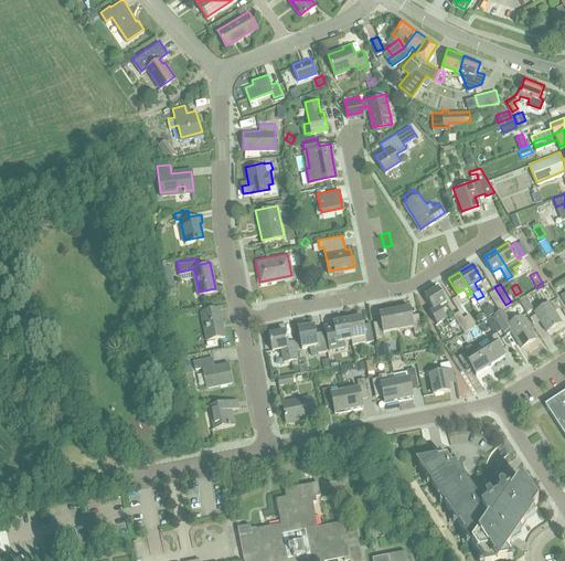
[(437,323),(446,317),(438,305),(446,300),(437,286),(424,294),(433,307),(429,310),(437,323)]
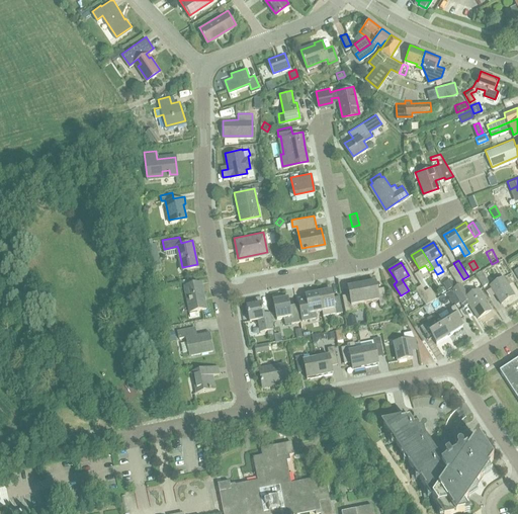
[(463,279),(453,263),(448,267),(458,282),(460,281),(463,279)]
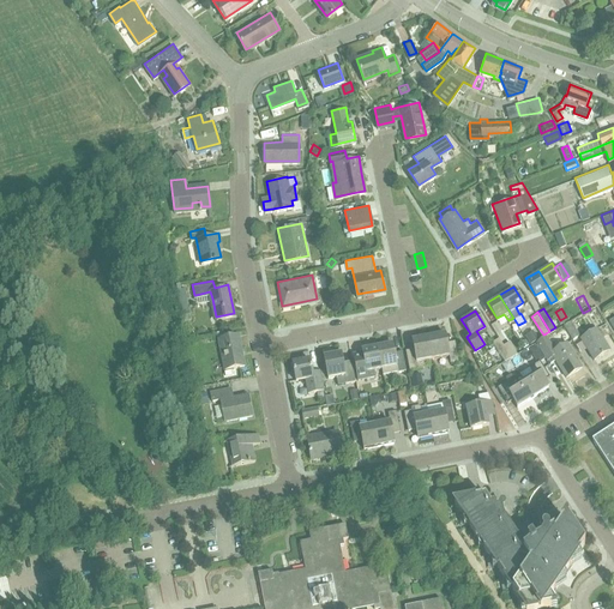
[(573,336),(579,332),(570,318),(564,321),(573,336)]
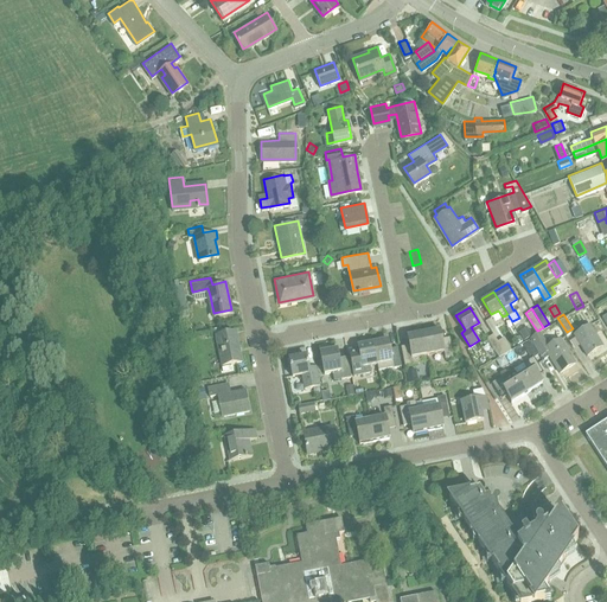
[(587,352),(602,343),(589,321),(574,331),(587,352)]
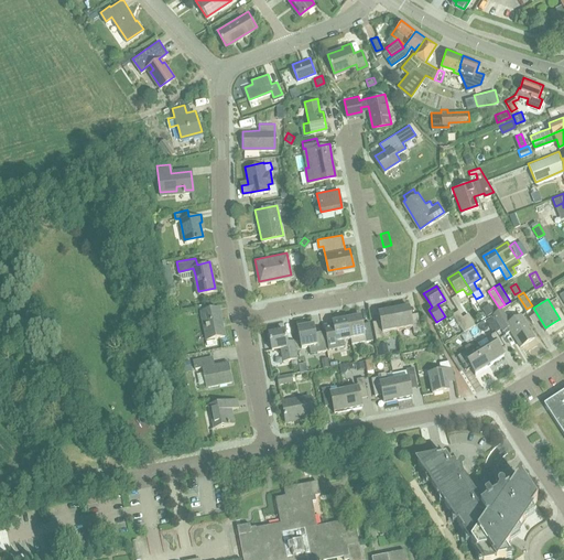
[(392,307),(396,327),(412,324),(413,330),(421,327),(418,310),(410,312),(408,303),(392,307)]
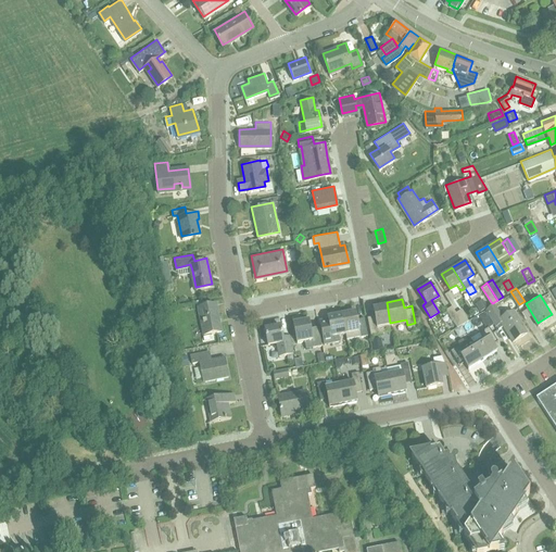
[(203,331),(220,328),(215,301),(198,304),(203,331)]
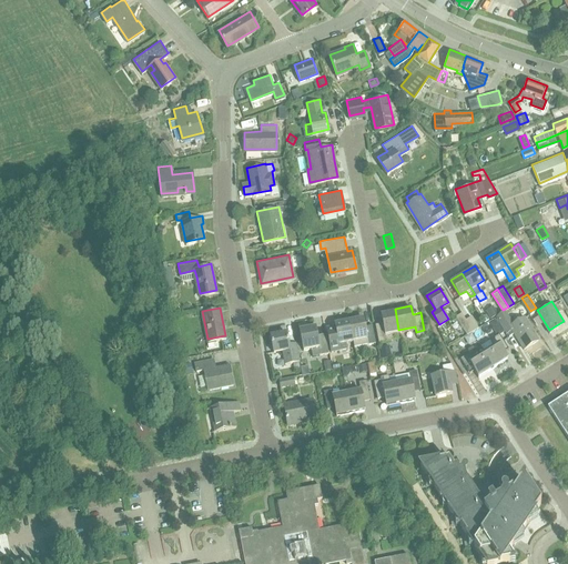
[(398,330),(395,309),(381,311),(383,320),(375,322),(378,339),(393,336),(392,331),(398,330)]
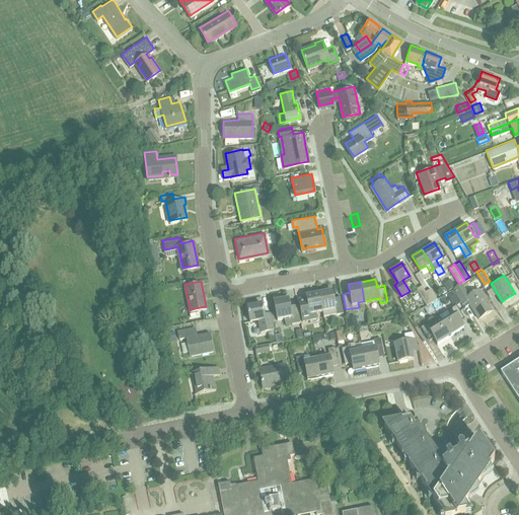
[(461,282),(459,283),(453,286),(463,302),(467,299),(478,316),(492,308),(478,288),(468,294),(461,282)]
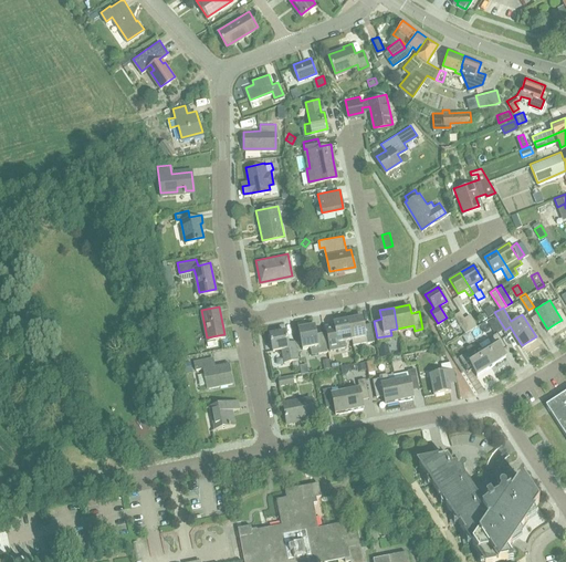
[(471,328),(463,316),(460,310),(454,313),(465,331),(471,328)]
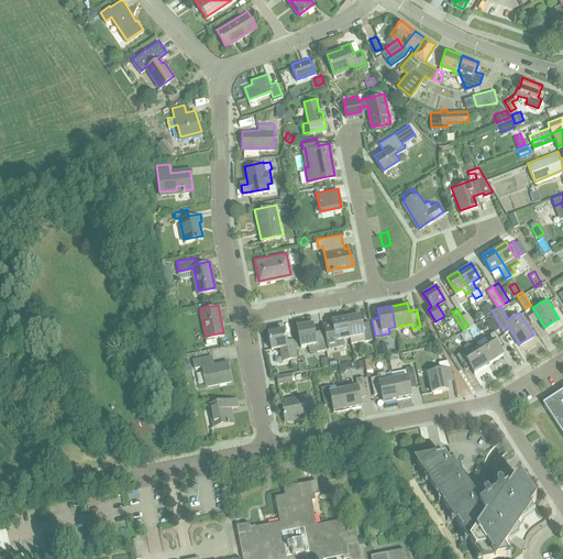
[(466,310),(461,315),(468,326),(474,322),(466,310)]
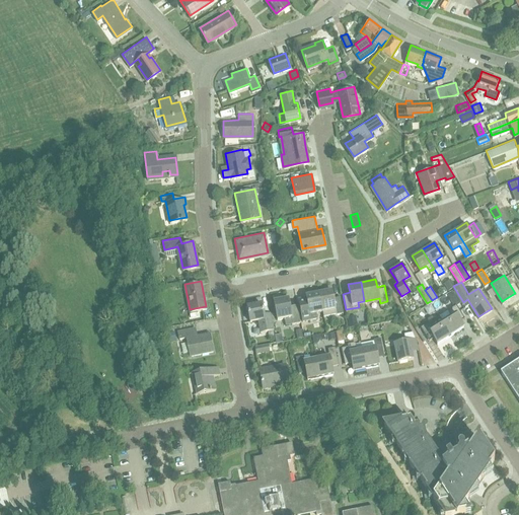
[(318,290),(321,309),(322,314),(343,310),(340,294),(332,295),(331,288),(318,290)]
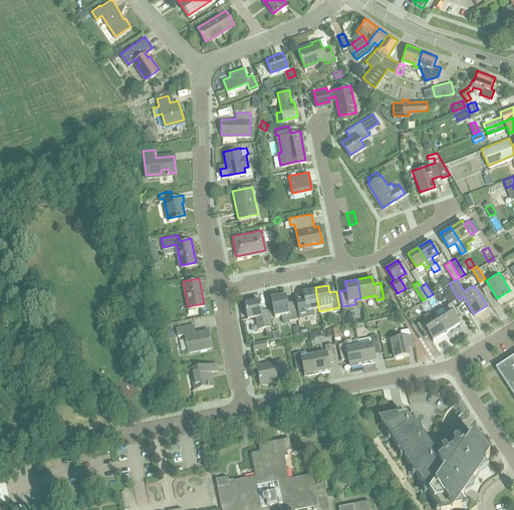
[(312,307),(318,306),(315,287),(302,290),(303,292),(295,294),(299,315),(313,312),(312,307)]
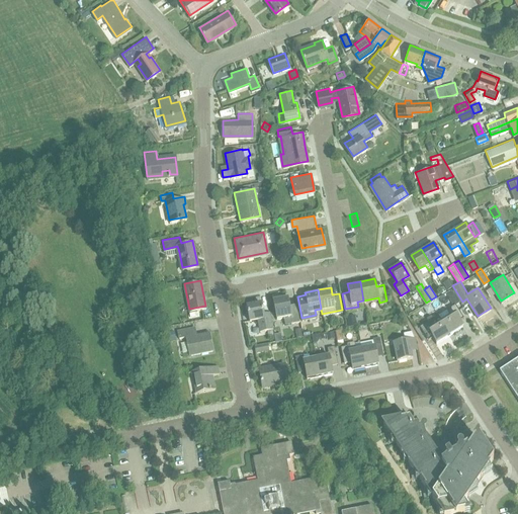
[(299,319),(296,308),(289,309),(286,295),(273,298),(276,317),(283,315),(284,322),(299,319)]
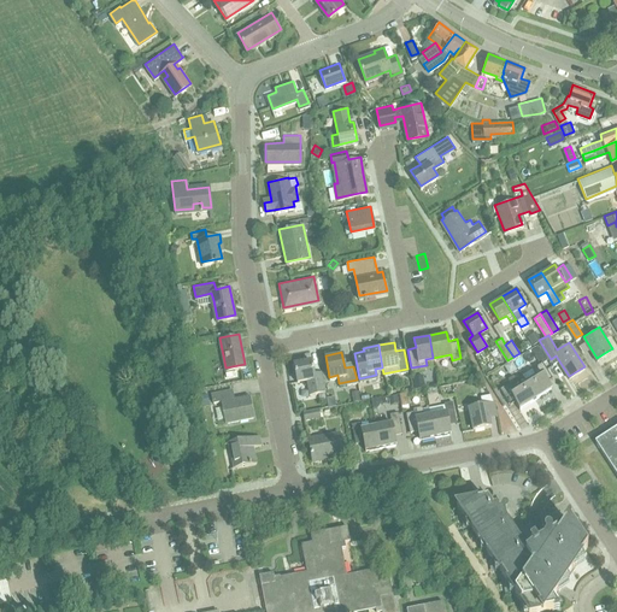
[(309,392),(324,389),(321,370),(313,371),(311,358),(293,362),(297,380),(306,378),(309,392)]
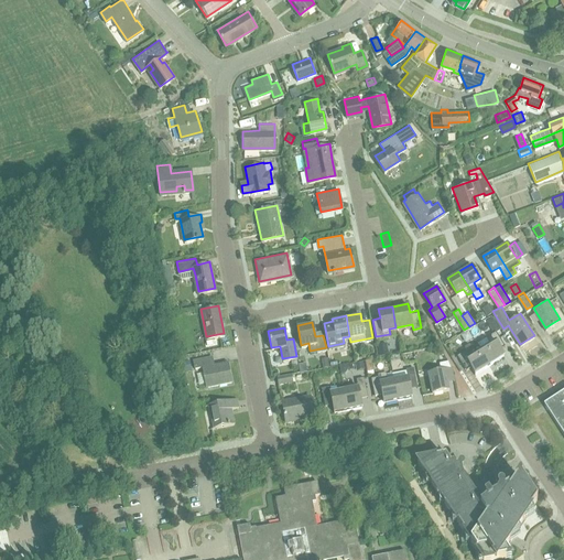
[(490,341),(480,347),(490,363),(505,354),(500,346),(505,344),(496,330),(486,335),(490,341)]
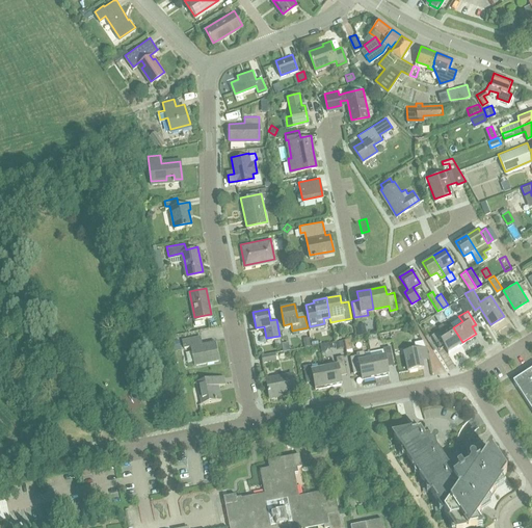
[(462,342),(453,327),(450,321),(444,324),(443,322),(437,324),(440,327),(431,333),(440,346),(444,344),(448,350),(462,342)]
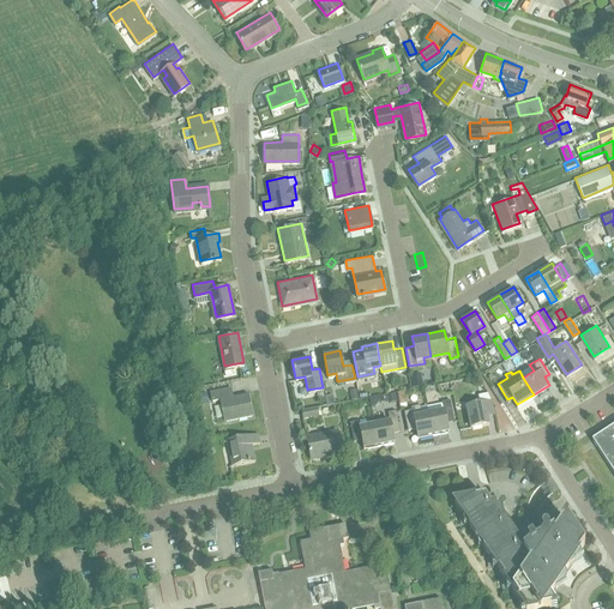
[(224,418),(252,412),(248,392),(233,396),(230,385),(210,389),(212,398),(222,396),(223,402),(222,402),(224,418)]
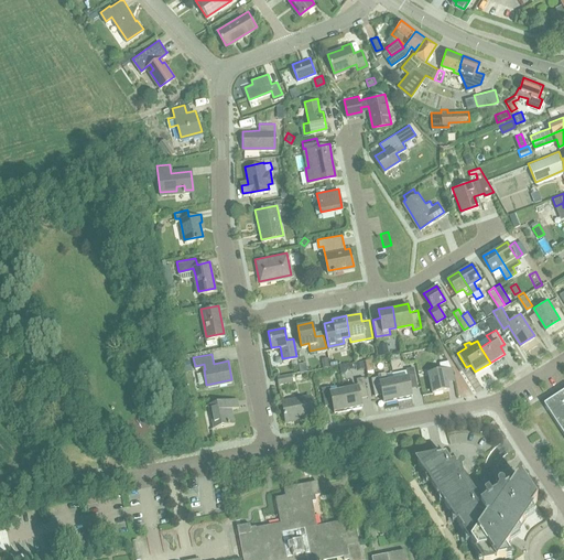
[(364,358),(355,361),(356,367),(365,366),(364,358)]
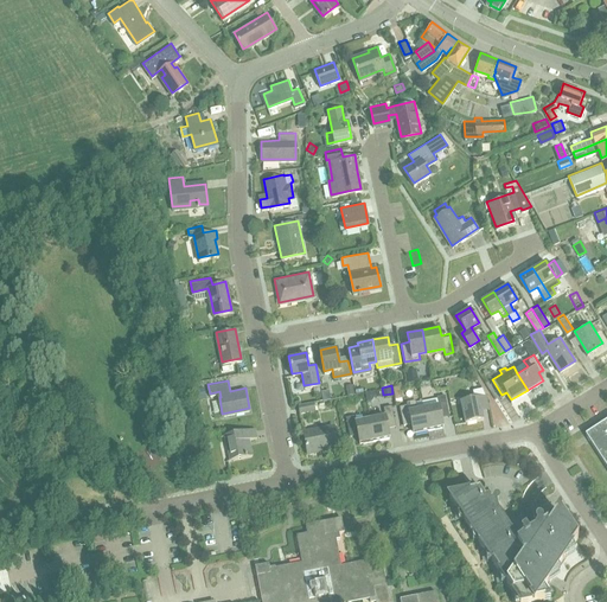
[(481,407),(489,405),(485,392),(481,385),(473,386),(475,396),(461,398),(465,420),(483,416),(481,407)]
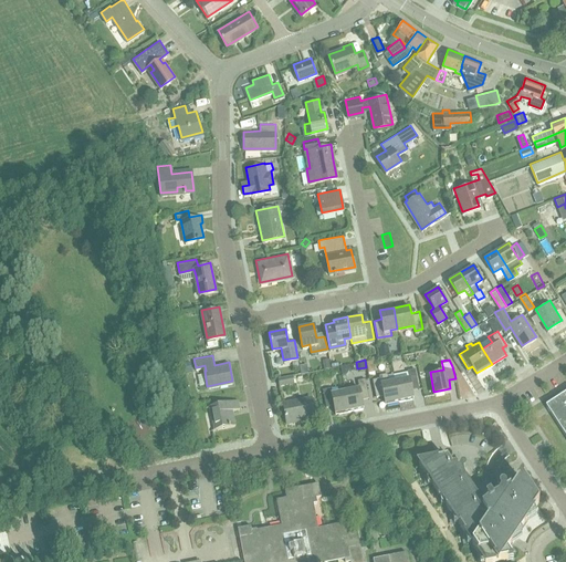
[(408,375),(395,377),(399,398),(412,396),(410,385),(418,383),(415,366),(407,367),(408,375)]
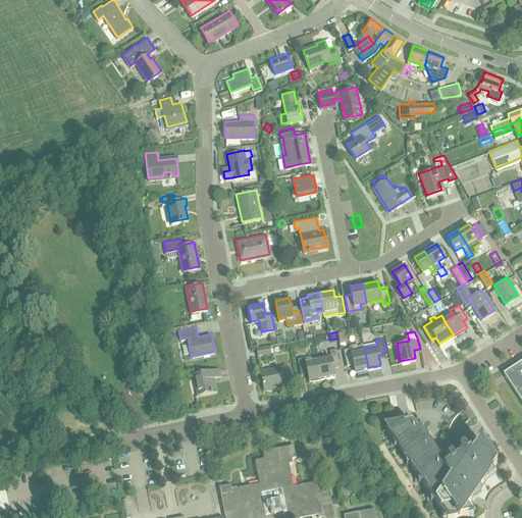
[(368,367),(364,348),(357,350),(356,342),(350,344),(350,346),(343,347),(346,361),(353,360),(355,370),(368,367)]
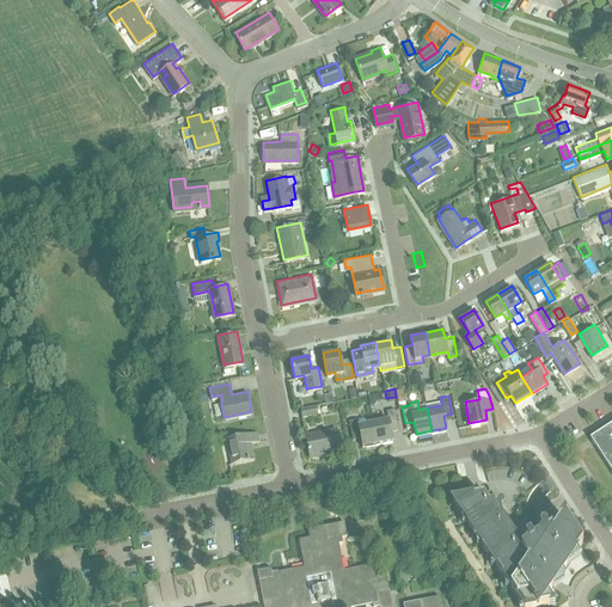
[(301,414),(317,411),(316,403),(300,406),(301,414)]
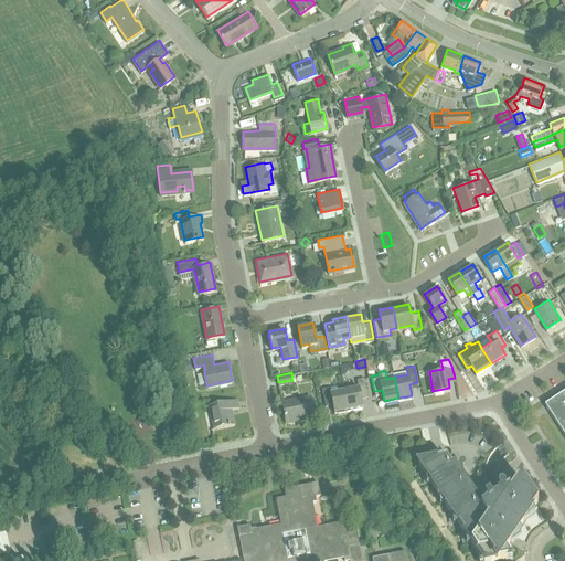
[(359,384),(344,388),(348,408),(362,405),(360,394),(368,392),(364,376),(356,377),(359,384)]
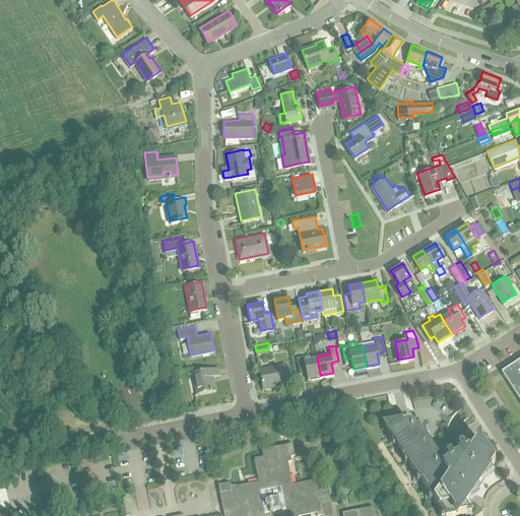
[(320,375),(317,357),(304,359),(303,353),(296,356),(299,369),(306,368),(308,378),(320,375)]
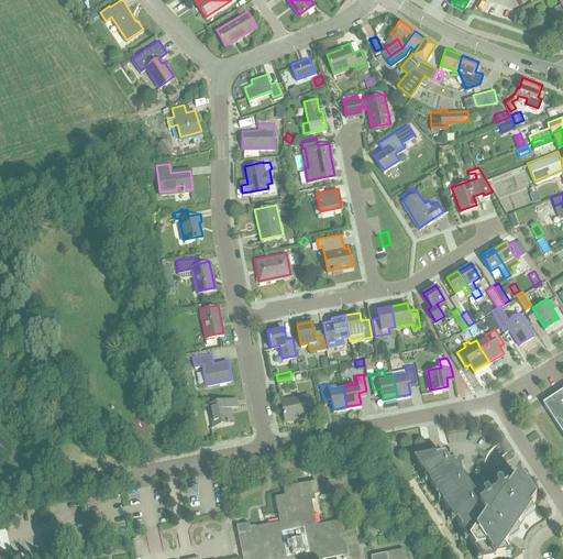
[(562,386),(542,401),(562,431),(562,386)]
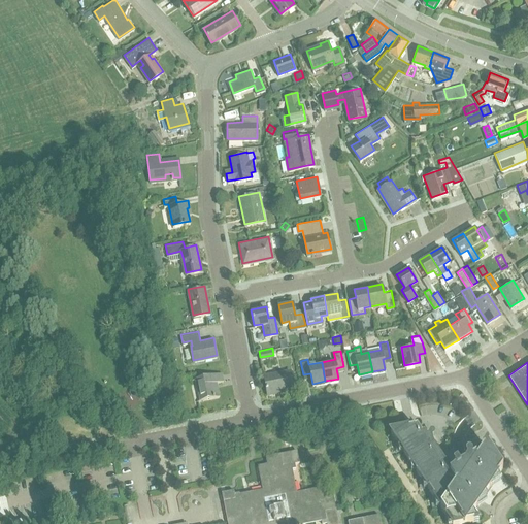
[(267,393),(294,388),(290,368),(264,374),(266,386),(265,386),(267,393)]
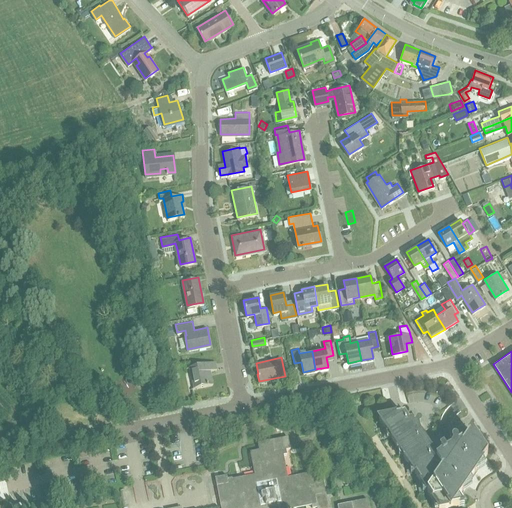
[(209,369),(217,367),(215,360),(190,365),(194,386),(212,382),(209,369)]
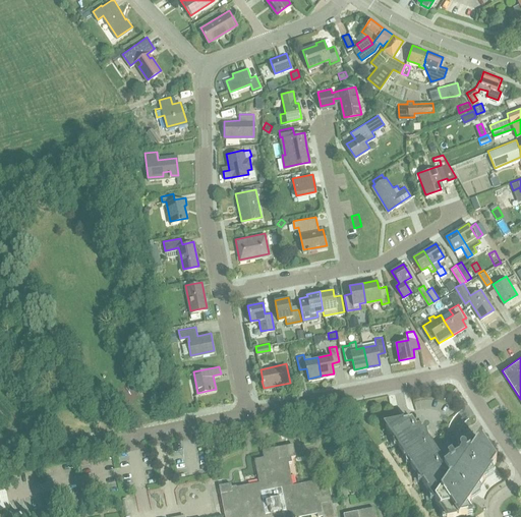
[(449,462),(445,464),(418,424),(418,425),(415,425),(411,419),(402,420),(401,419),(398,421),(385,424),(391,433),(396,432),(398,443),(403,451),(407,450),(409,461),(415,469),(419,468),(421,479),(427,487),(431,486),(433,498),(440,506),(444,505),(446,516),(472,512),(466,503),(496,461),(484,445),(479,437),(469,451),(468,450),(469,450),(468,449),(459,455),(453,459),(450,456),(446,458),(449,462)]
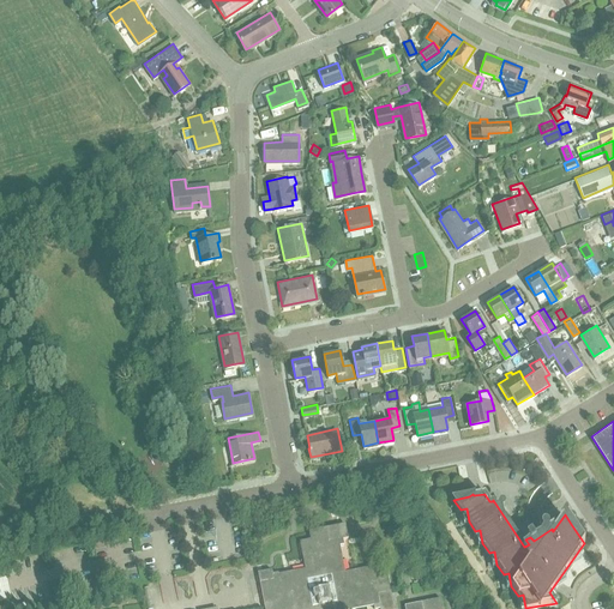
[(441,608),(439,595),(403,602),(403,608),(337,608),(350,607),(349,603),(372,598),(373,607),(379,606),(379,608),(387,608),(393,608),(385,568),(375,570),(374,562),(343,568),(341,556),(337,558),(333,543),(342,541),(341,536),(347,535),(344,520),(307,528),(309,536),(299,538),(304,566),(292,568),(293,572),(278,576),(277,570),(271,571),(271,567),(257,570),(264,608),(441,608)]
